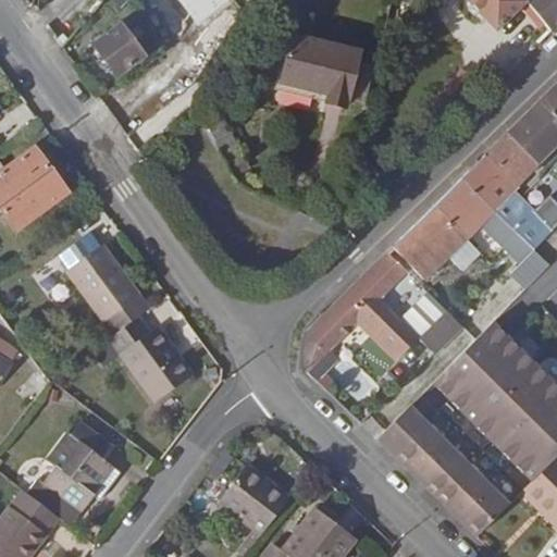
[(524,0),(467,0),(497,31),(527,1),(524,0)]
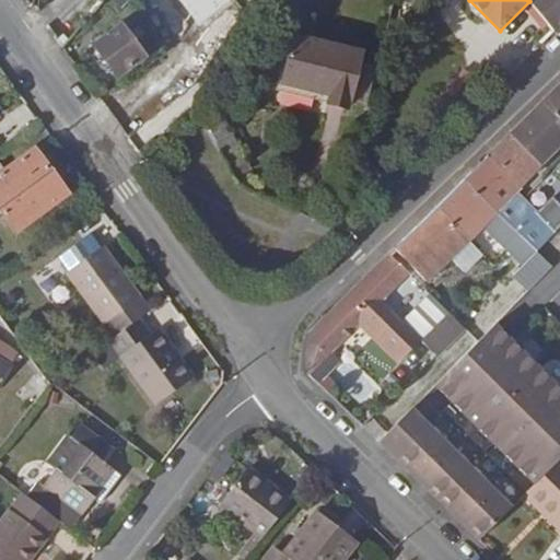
[(559,0),(528,0),(553,33),(559,26),(559,0)]
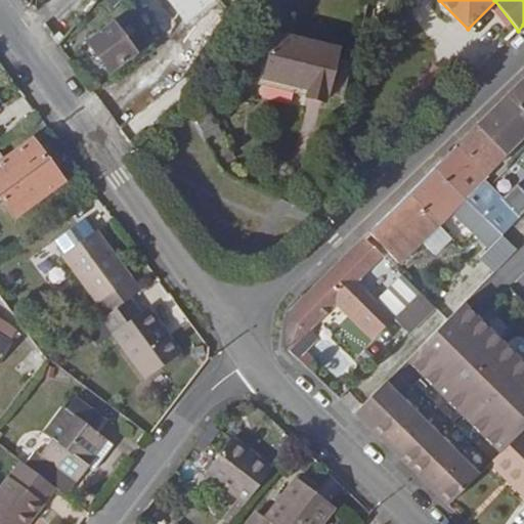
[(115,24),(89,44),(111,74),(136,54),(115,24)]
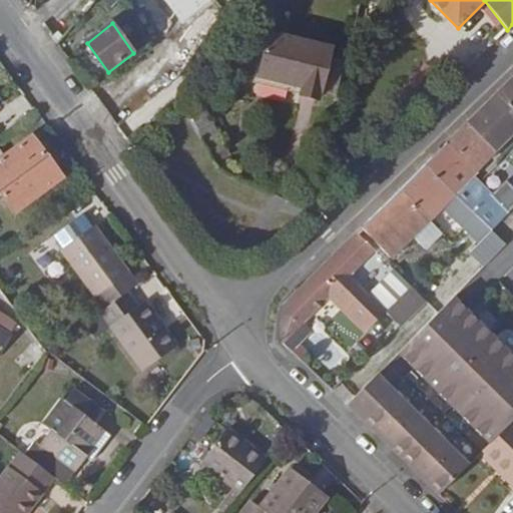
[(271,32),(260,76),(302,87),(301,95),(320,100),(333,46),(271,32)]
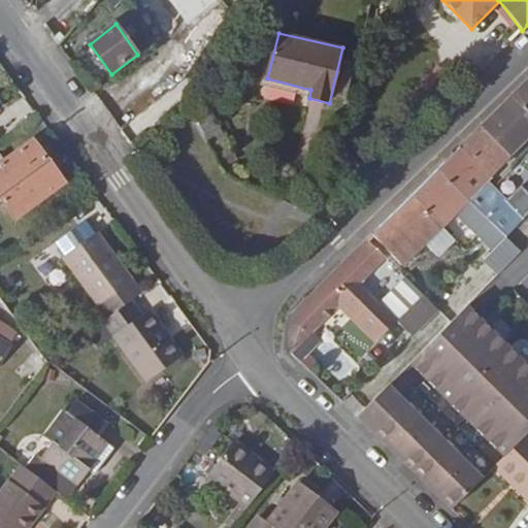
[(487,218),(490,221),(506,237),(527,215),(527,192),(521,185),(507,199),(488,179),(527,139),(527,79),(437,168),(468,199),(487,218)]
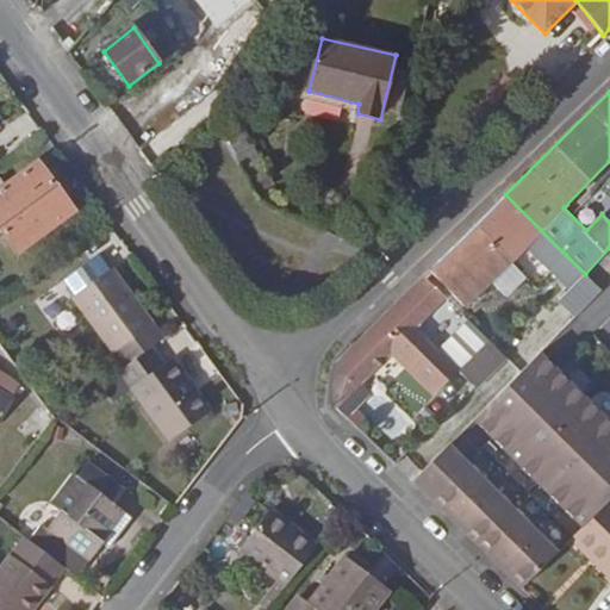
[(236,117),(218,126),(255,195),(273,186),(236,117)]
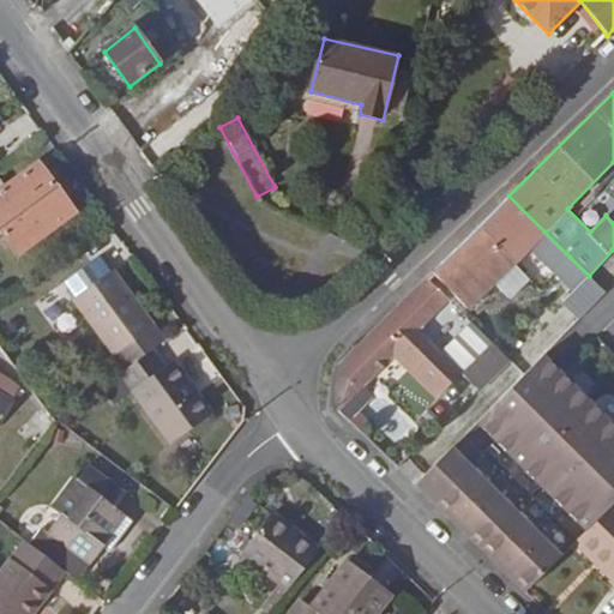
[(38,162),(6,186),(0,190),(0,230),(18,254),(77,214),(38,162)]
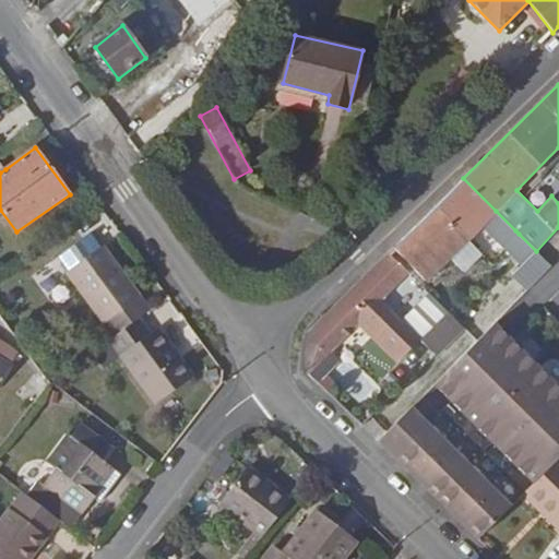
[(500,246),(515,230),(496,211),(463,178),(435,206),(467,239),(479,226),(500,246)]
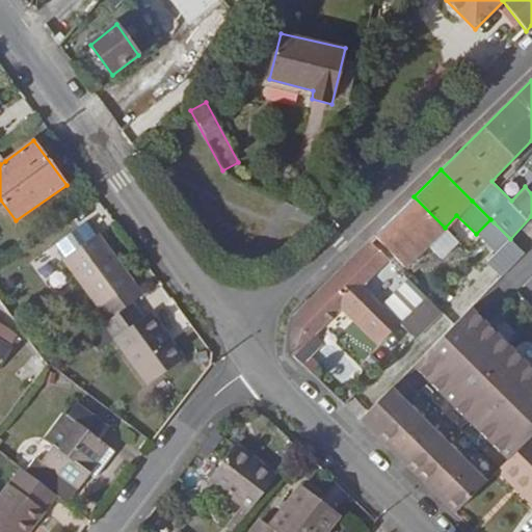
[(405,267),(445,228),(414,196),(375,236),(405,267)]
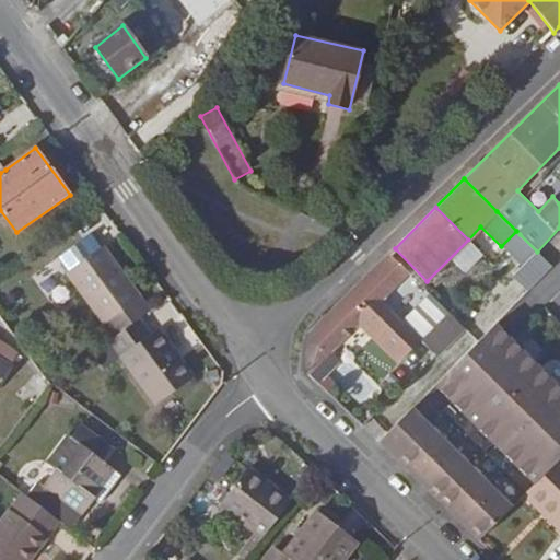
[(501,246),(505,249),(520,234),(516,231),(501,246)]
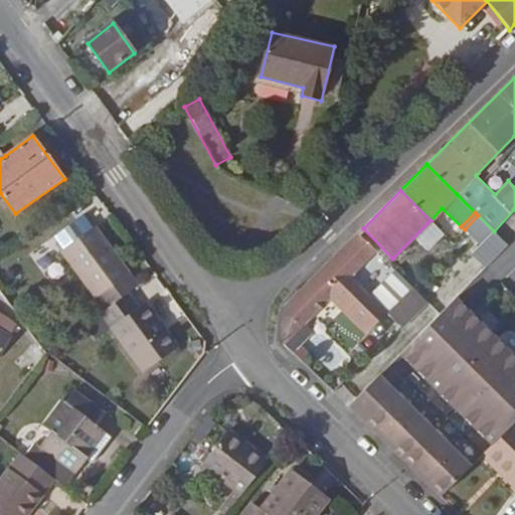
[(478,215),(465,229),(481,244),(494,231),(478,215)]
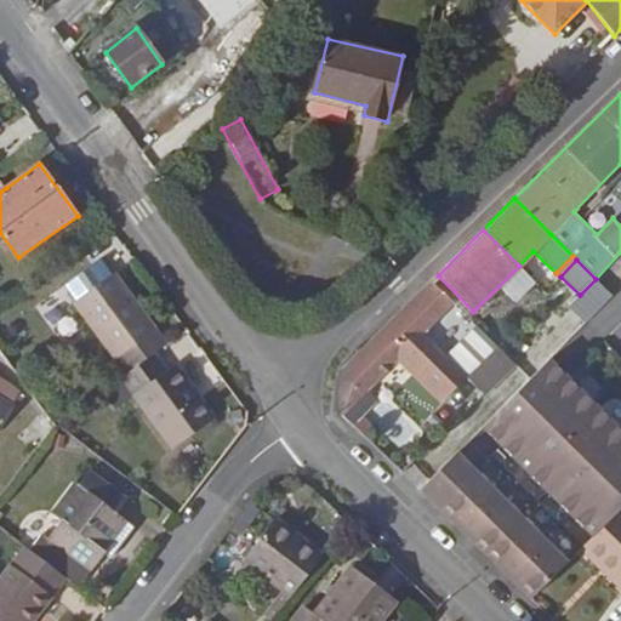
[(73,302),(125,374),(154,353),(163,347),(167,345),(115,272),(73,302)]
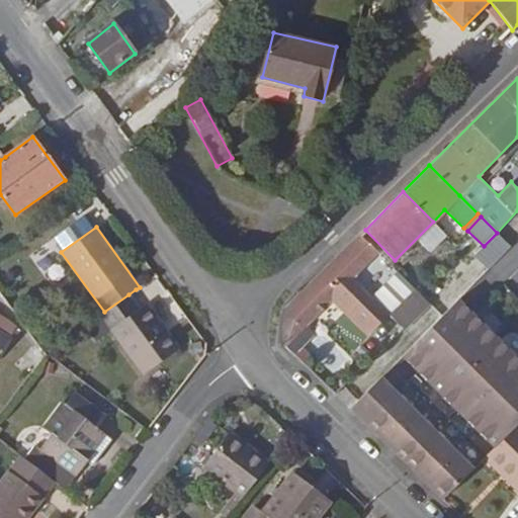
[(497,233),(484,246),(475,255),(489,269),(511,247),(497,233)]
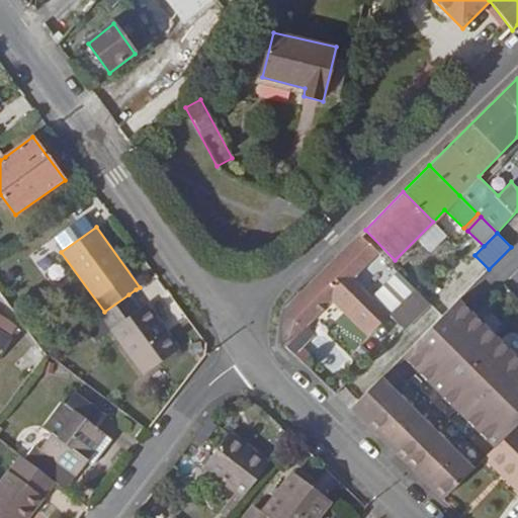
[(359,235),(335,260),(353,278),(378,253),(359,235)]
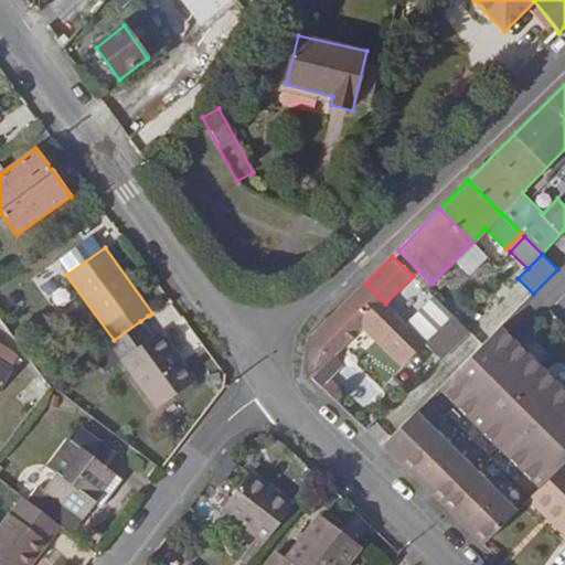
[(365,284),(311,338),(310,339),(308,348),(307,355),(307,364),(309,375),(310,376),(322,388),(344,366),(333,356),(361,328),(370,331),(404,364),(426,344),(454,317),(434,296),(406,323),(385,304),(365,284)]
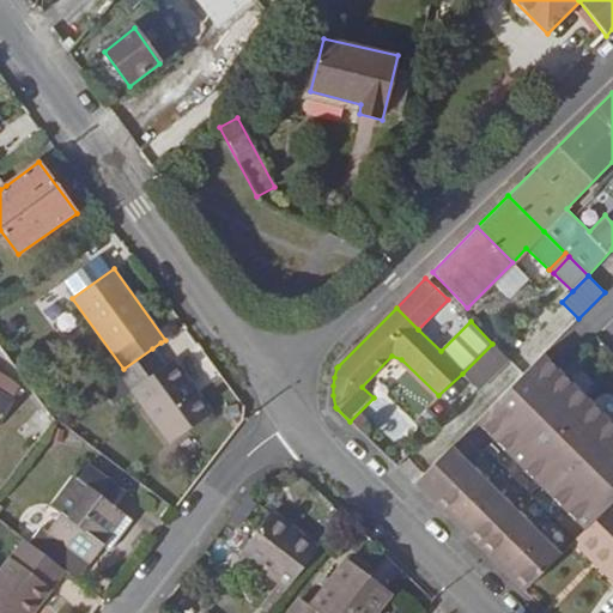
[(492,344),(462,374),(478,390),(509,360),(492,344)]
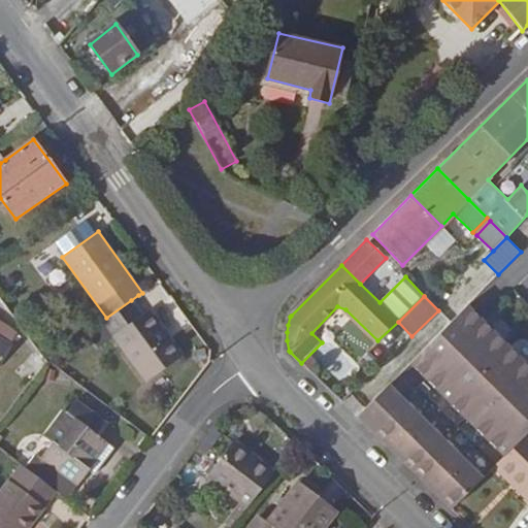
[(131,300),(106,318),(102,321),(146,383),(184,355),(147,306),(139,311),(131,300)]
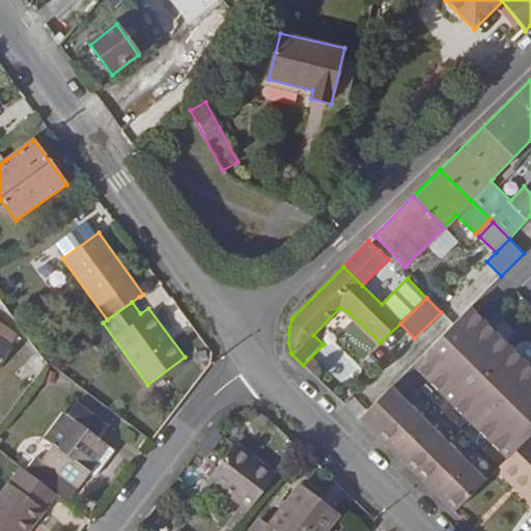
[(507,459),(530,435),(530,366),(471,306),(412,365),(507,459)]
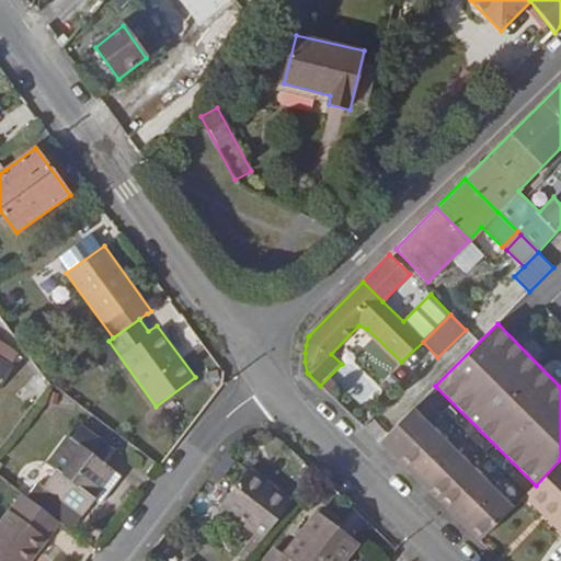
[(0,382),(19,354),(0,341),(0,382)]
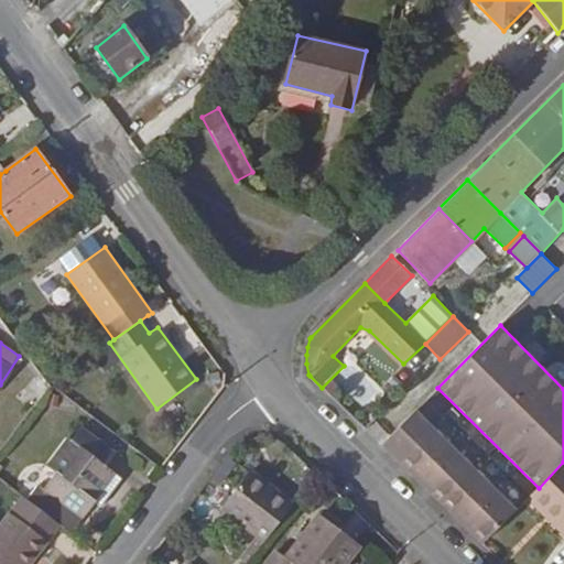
[(425,457),(410,473),(483,544),(516,511),(415,410),(381,444),(394,458),(410,442),(425,457)]
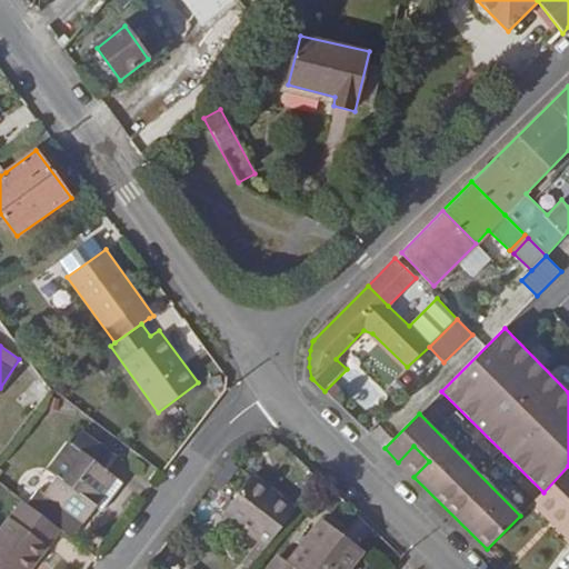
[(72,443),(107,471),(118,457),(83,429),(72,443)]
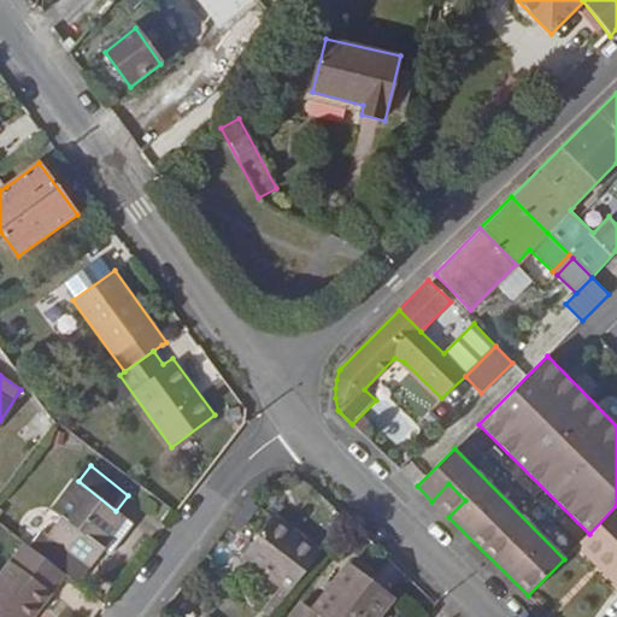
[(29,547),(66,575),(80,585),(105,550),(111,554),(134,524),(116,511),(78,481),(75,479),(51,510),(60,517),(47,535),(41,530),(29,547)]
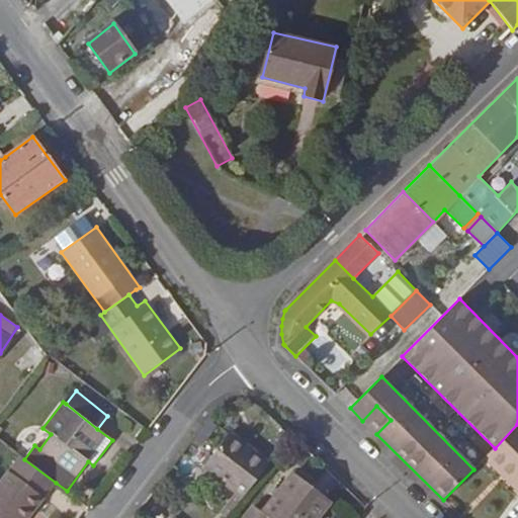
[(376,406),(362,421),(376,434),(391,420),(376,406)]
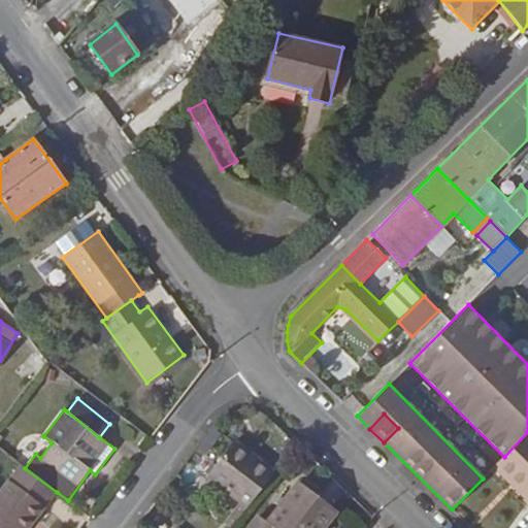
[(527,432),(504,457),(494,467),(513,486),(517,482),(527,493),(527,432)]
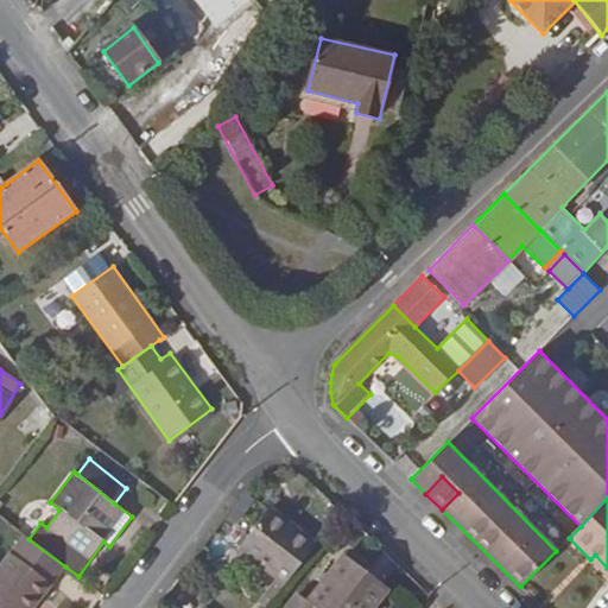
[(270,507),(238,549),(284,584),(317,542),(270,507)]
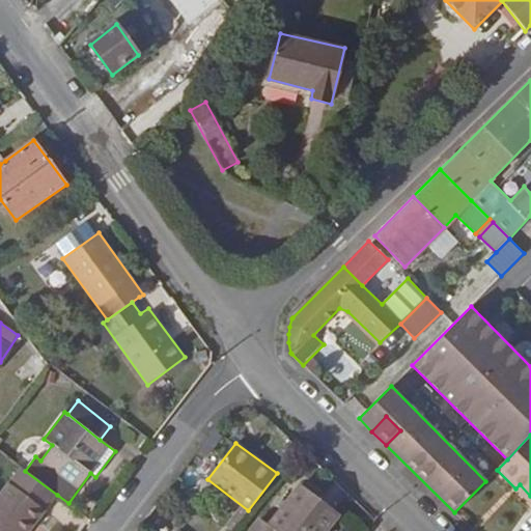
[(0,530),(29,530),(57,495),(25,471),(20,467),(0,492),(0,530)]
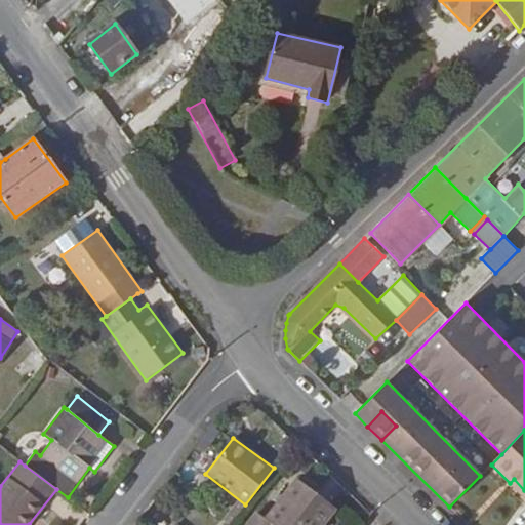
[(524,497),(524,490),(514,479),(510,483),(524,497)]
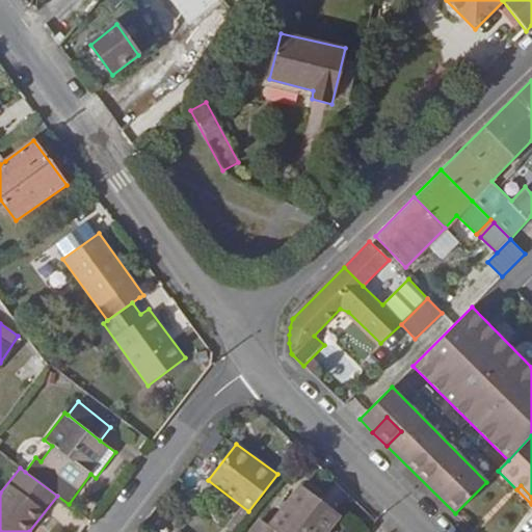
[(326,531),(339,516),(299,486),(269,526),(259,519),(247,531),(326,531)]
